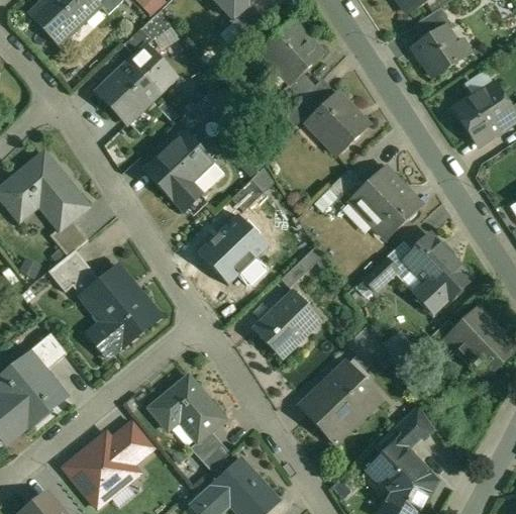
[(43,0),(29,13),(59,44),(100,5),(95,0),(43,0)]
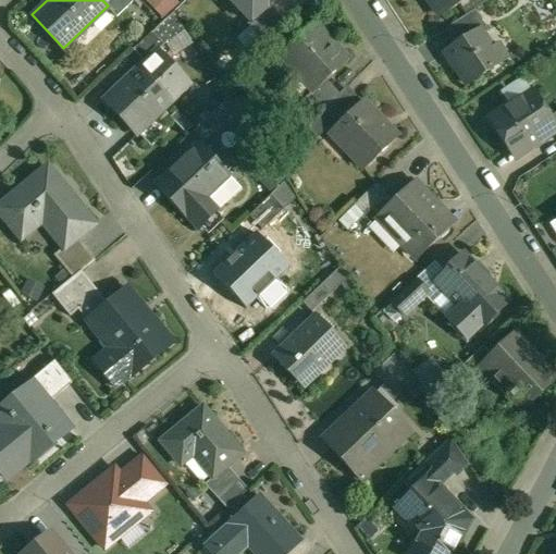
[(102,0),(108,5),(118,15),(134,0),(102,0)]
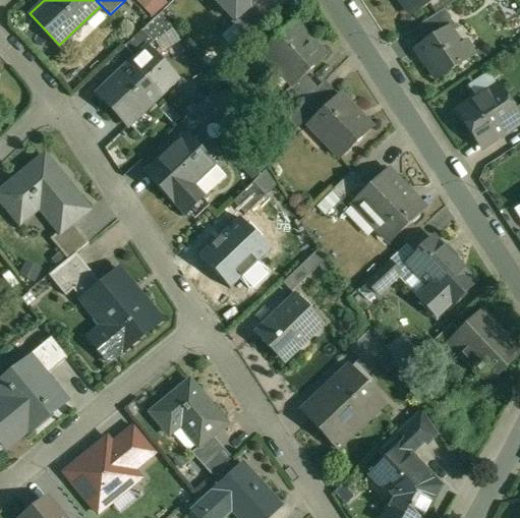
[(216,0),(233,17),(249,2),(250,3),(251,2),(253,0),(216,0)]
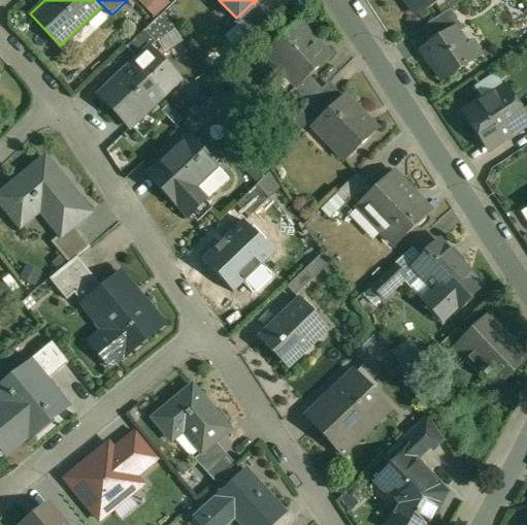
[(409,0),(418,12),(436,0),(409,0)]
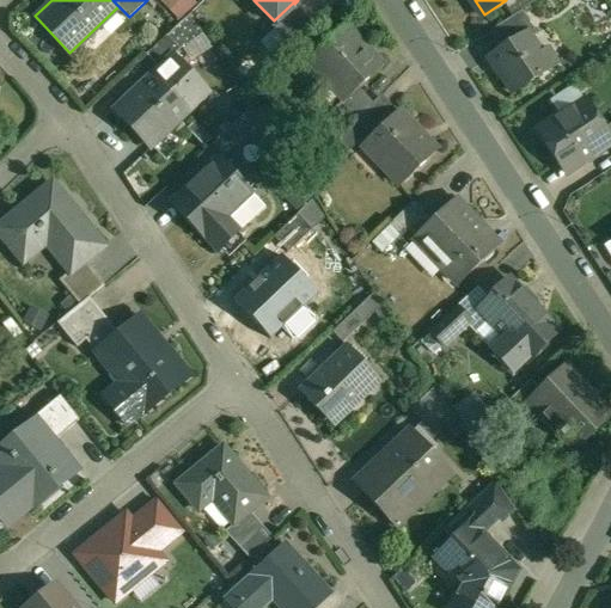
[(311,20),(295,2),(294,4),(275,22),(274,20),(272,24),(288,43),(311,20)]
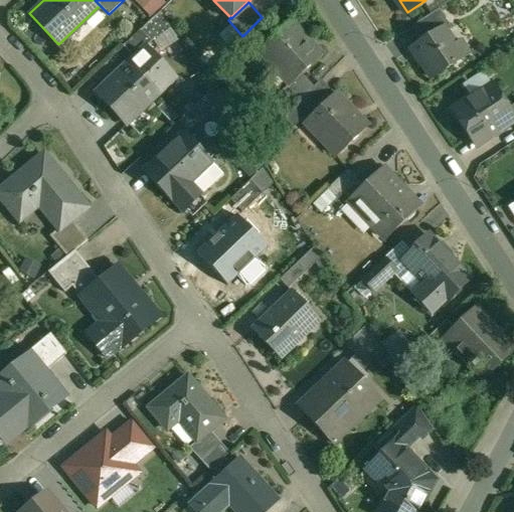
[(246,2),(230,17),(231,18),(247,3),(246,2)]
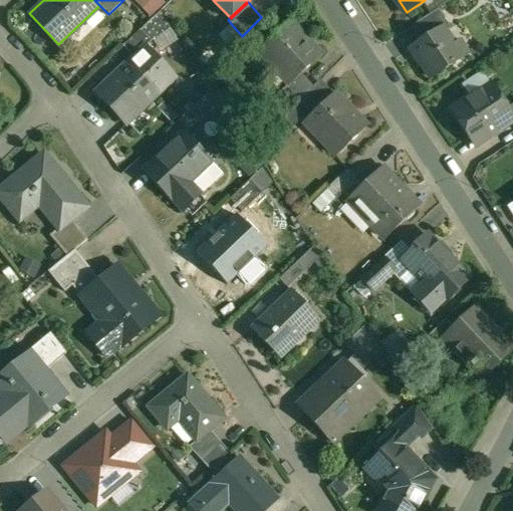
[(438,6),(411,24),(421,39),(442,25),(443,26),(449,22),(438,6)]
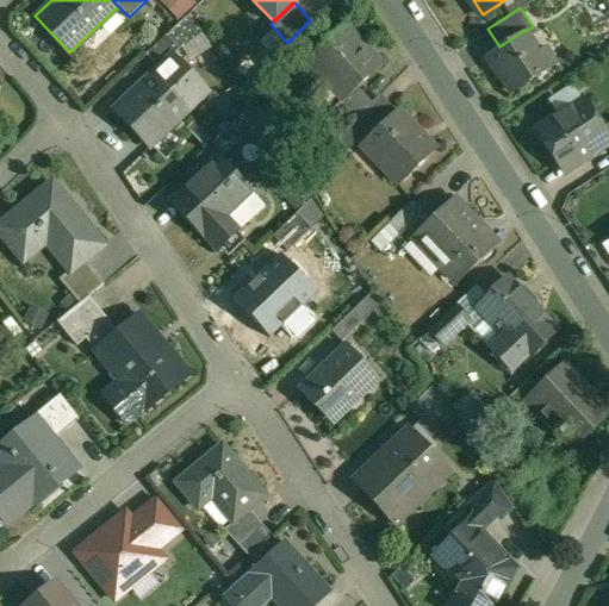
[(197,26),(186,16),(145,54),(156,64),(197,26)]
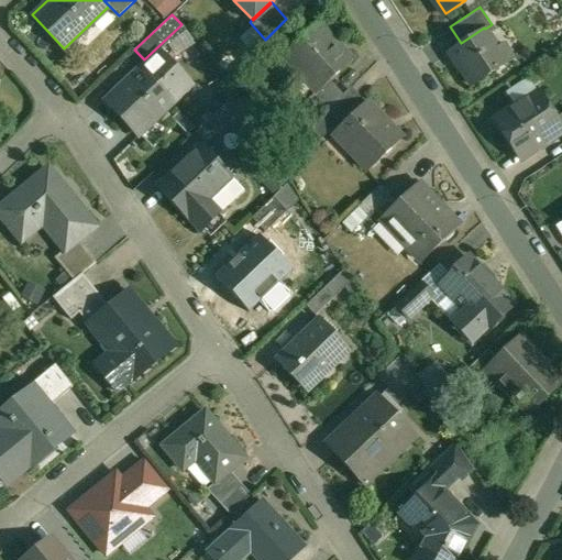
[(351,57),(317,20),(282,53),(316,89),(317,90),(330,78),(351,57)]
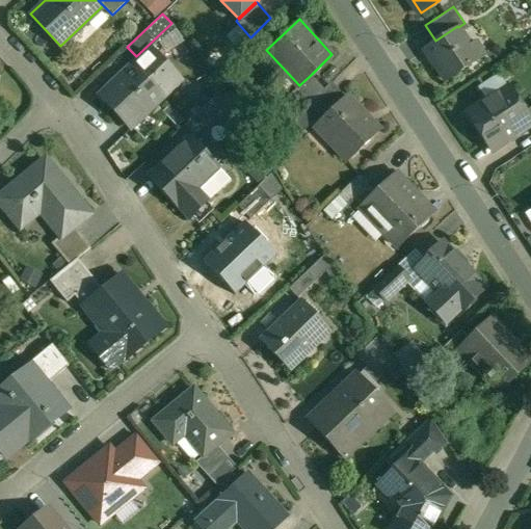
[(435,41),(426,47),(446,78),(478,56),(458,27),(457,26),(435,41)]
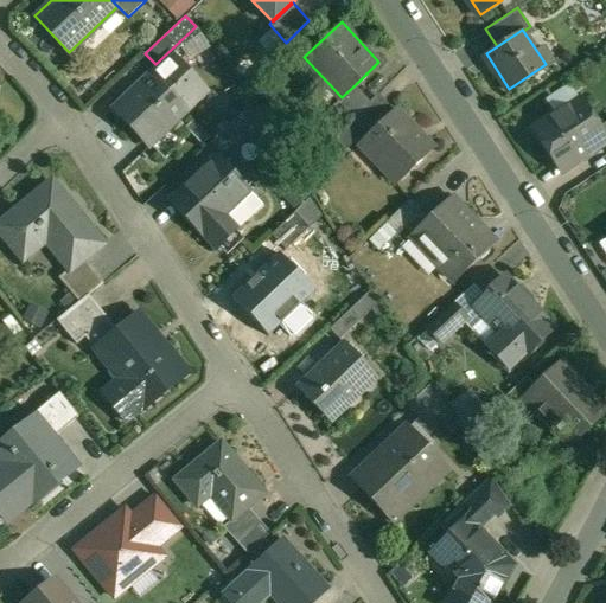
[(172,50),(138,84),(139,85),(116,106),(115,104),(113,107),(150,146),(209,90),(172,50)]
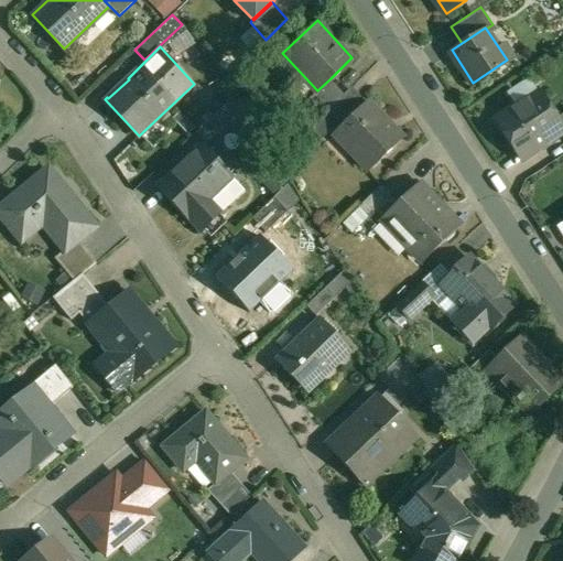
[(331,78),(317,90),(316,89),(307,98),(321,114),(322,114),(344,93),(344,92),(331,78)]
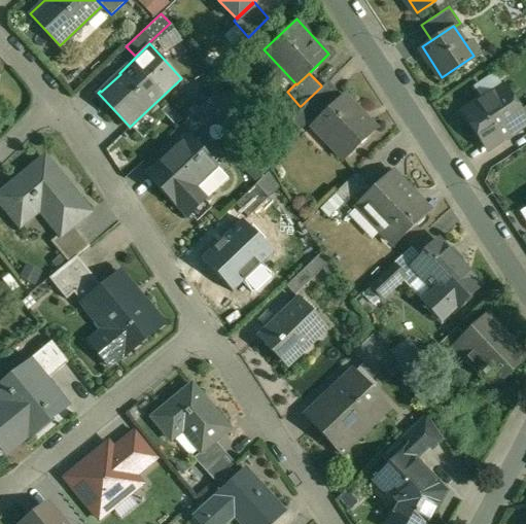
[(340,96),(325,81),(321,85),(321,86),(301,106),(300,106),(292,113),(303,124),(315,111),(320,115),(340,96)]
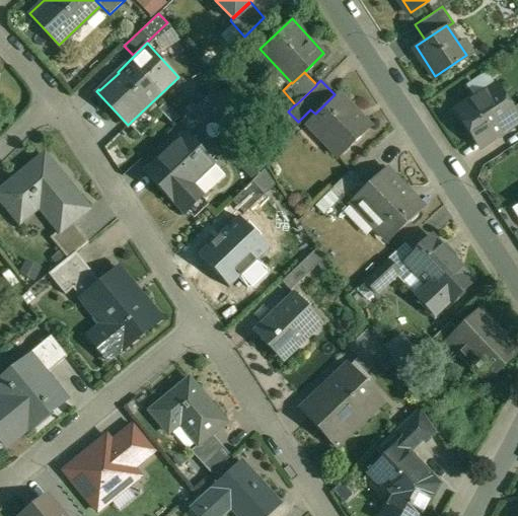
[(495,82),(463,102),(461,109),(458,112),(479,144),(517,118),(517,117),(515,113),(495,82)]
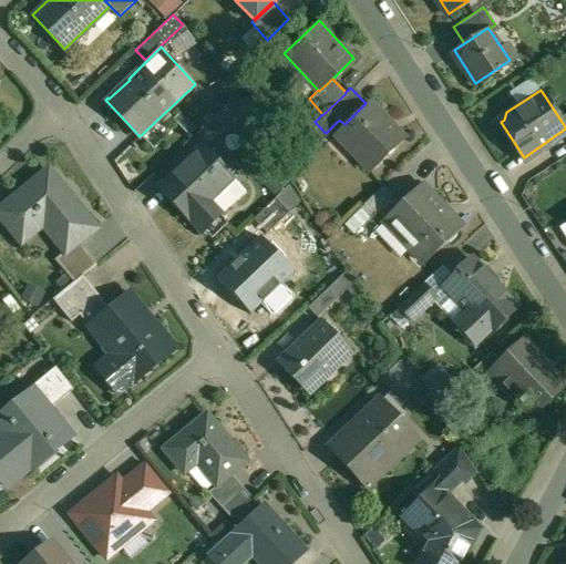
[(233,95),(196,130),(207,142),(228,122),(236,132),(248,121),(233,95)]
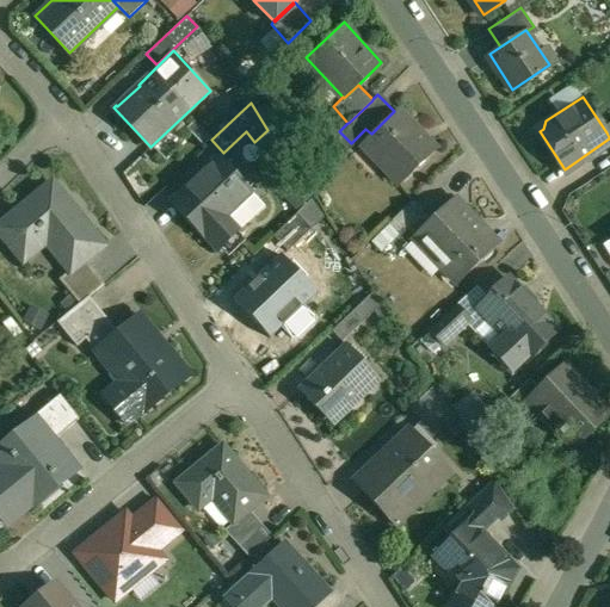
[(436,147),(398,107),(394,111),(371,134),(361,143),(362,144),(365,141),(384,160),(381,163),(399,183),(436,147)]
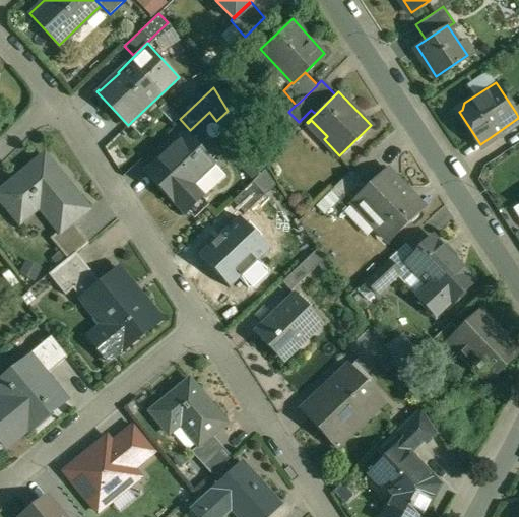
[(185,135),(167,151),(167,150),(145,171),(173,200),(175,198),(186,209),(201,195),(190,183),(213,162),(186,132),(184,134),(185,135)]
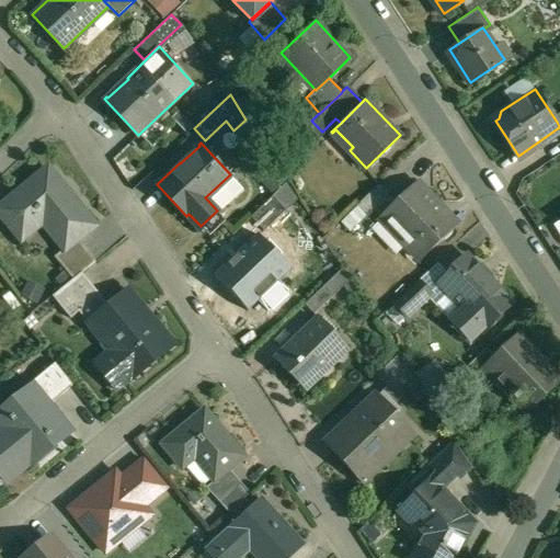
[(93,224),(47,167),(0,205),(0,211),(21,237),(22,236),(18,230),(37,215),(64,247),(65,247),(77,237),(93,224)]
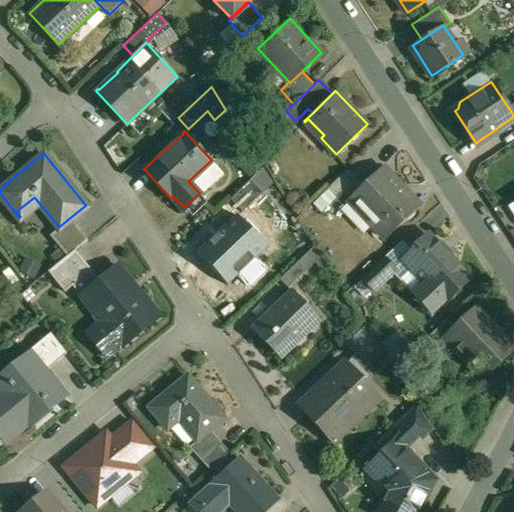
[(263,166),(249,178),(263,191),(273,181),(263,166)]
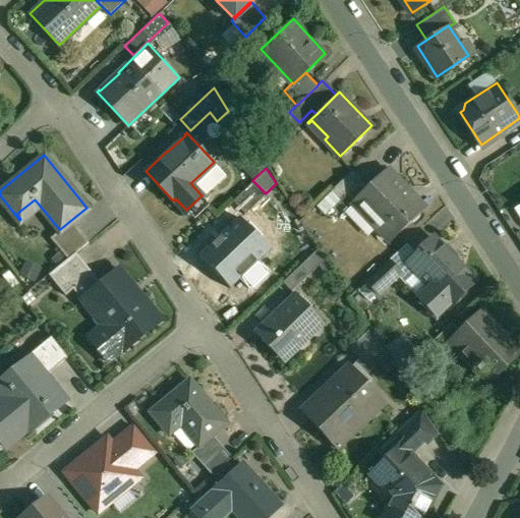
[(387,168),(352,200),(353,202),(359,196),(380,218),(374,224),(390,239),(424,207),(412,194),(411,195),(387,170),(388,169),(387,168)]
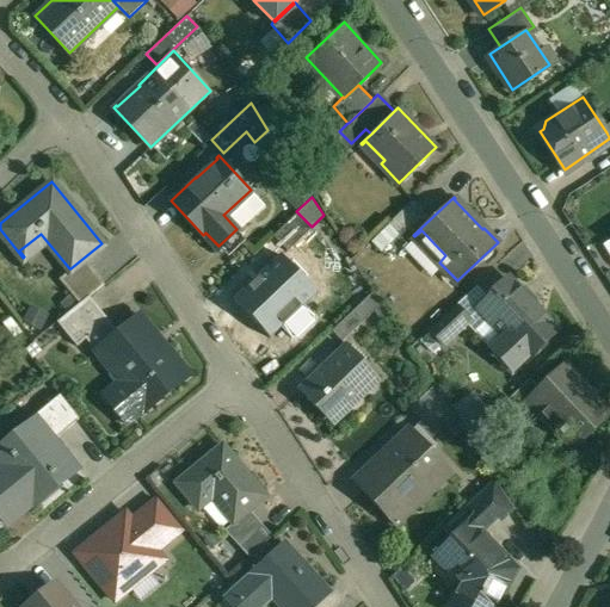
[(412,198),(388,222),(400,234),(424,210),(412,198)]
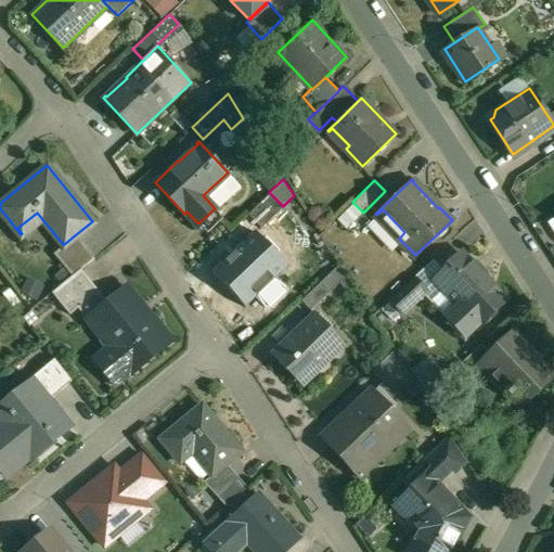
[(269,192),(247,213),(261,227),(283,206),(269,192)]
